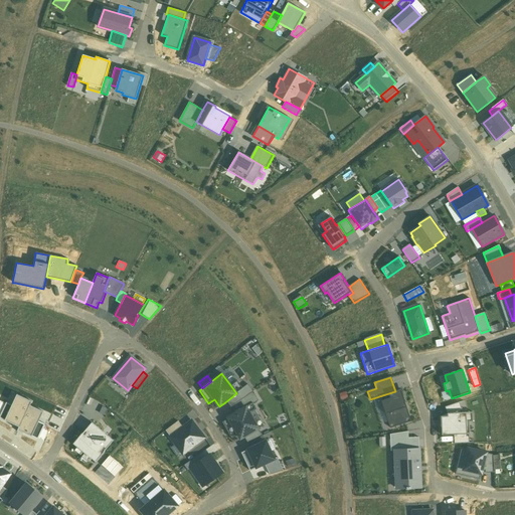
[(237,381),(231,386),(236,393),(242,388),(237,381)]
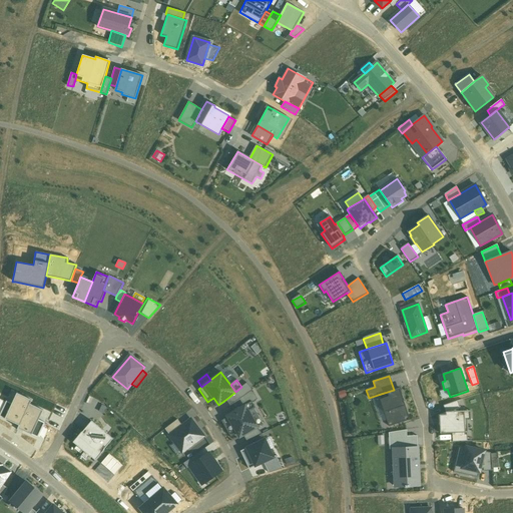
[(235,392),(225,400),(229,406),(251,390),(246,383),(241,387),(235,392)]
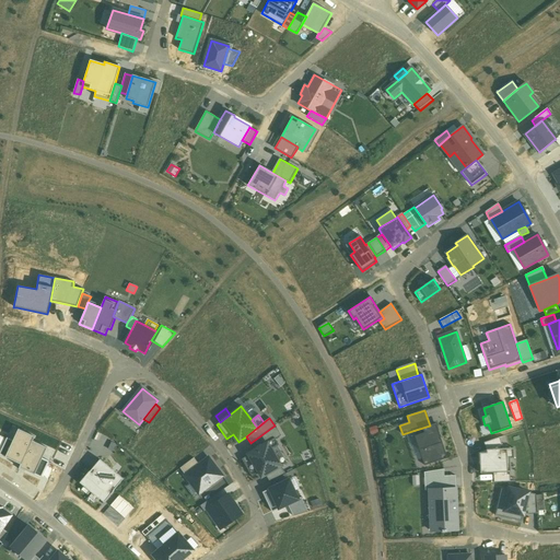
[(430,426),(412,431),(420,451),(442,443),(435,423),(430,426)]
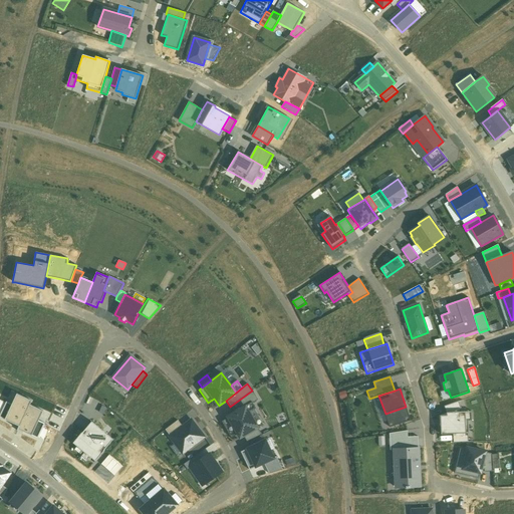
[(252,391),(230,407),(234,413),(246,407),(252,403),(258,400),(252,391)]
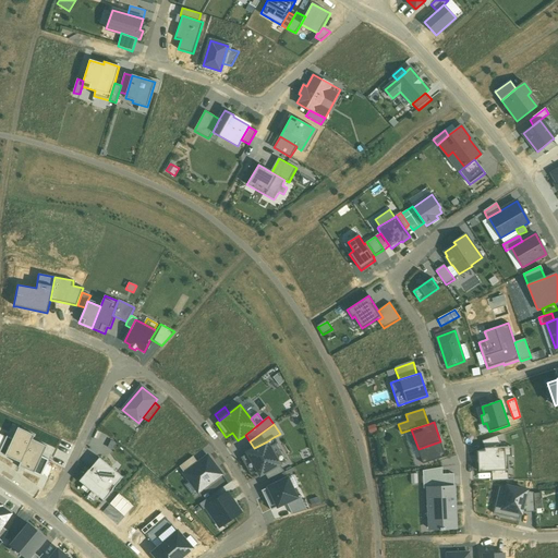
[(0,450),(0,452),(21,463),(33,439),(34,435),(19,427),(13,439),(7,436),(0,450)]
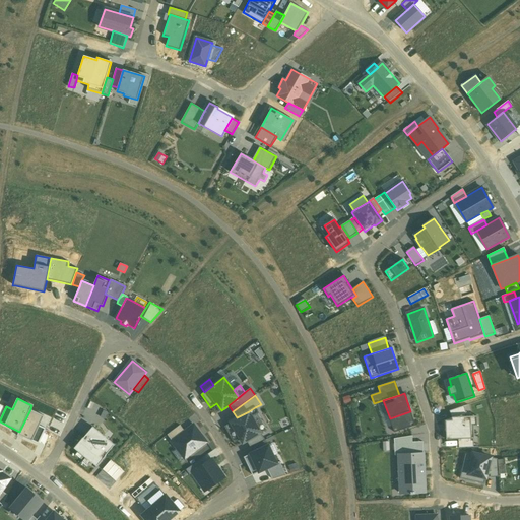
[(464,406),(450,411),(452,417),(467,416),(464,406)]
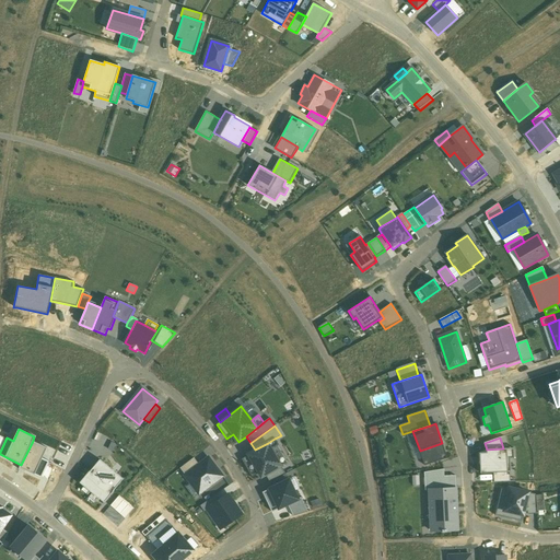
[(268,443),(271,448),(278,445),(275,439),(268,443)]
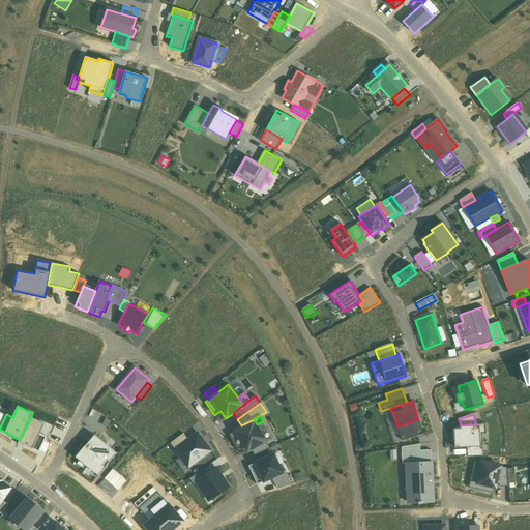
[(45,424),(31,417),(20,440),(19,442),(39,452),(39,451),(46,438),(47,437),(40,434),(45,424)]
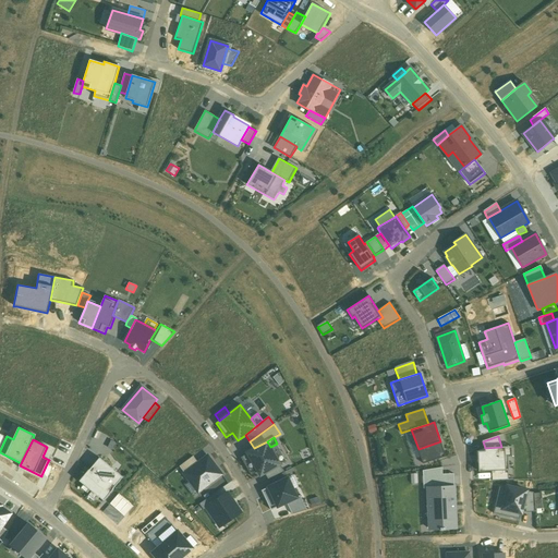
[(270,447),(267,441),(254,448),(246,452),(247,453),(241,458),(251,475),(257,472),(261,476),(265,474),(280,464),(270,447)]
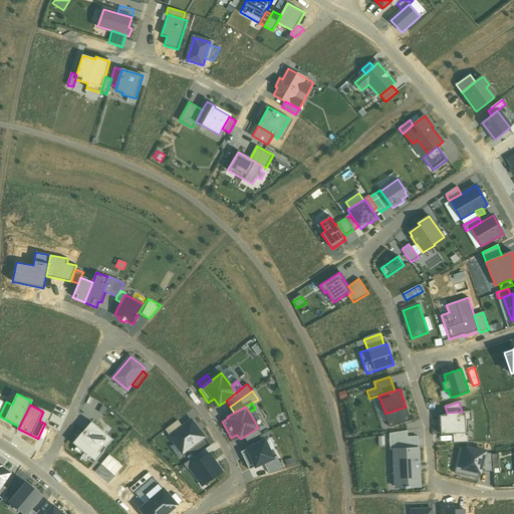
[(411,421),(406,407),(386,414),(390,428),(411,421)]
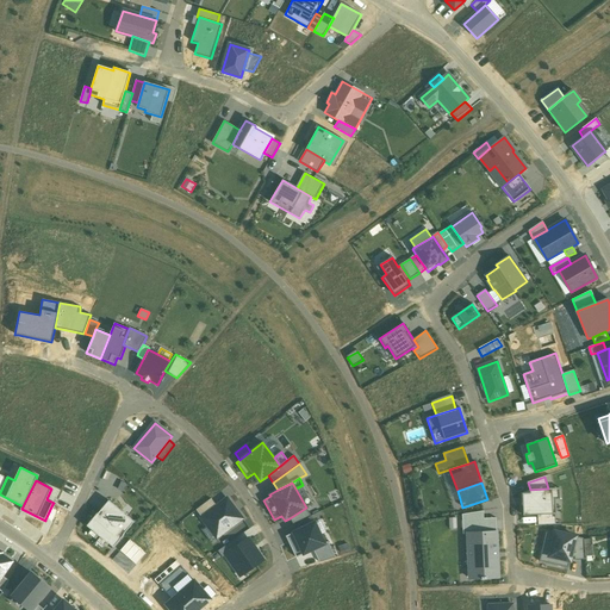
[(522,493),(523,516),(537,515),(555,515),(556,515),(556,499),(553,499),(552,489),(548,489),(530,490),(530,493),(522,493)]
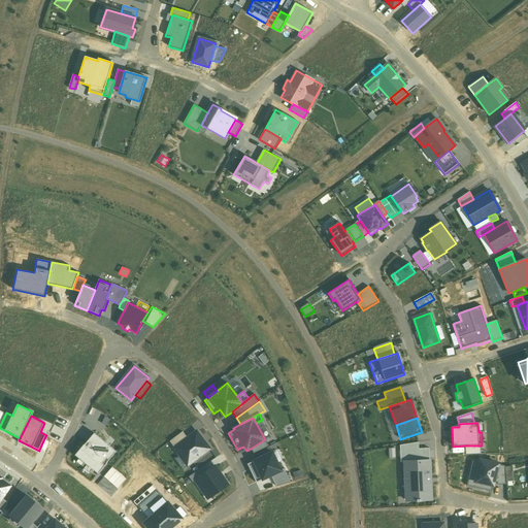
[(170,441),(174,449),(176,447),(188,438),(183,432),(170,441)]
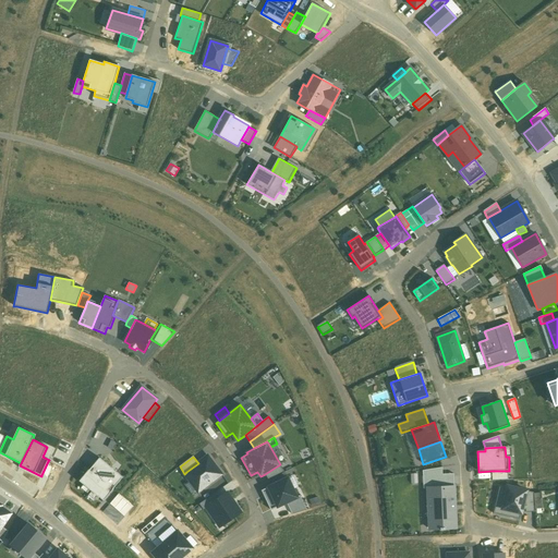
[(221,474),(207,457),(198,463),(186,472),(192,478),(190,481),(198,493),(221,474)]
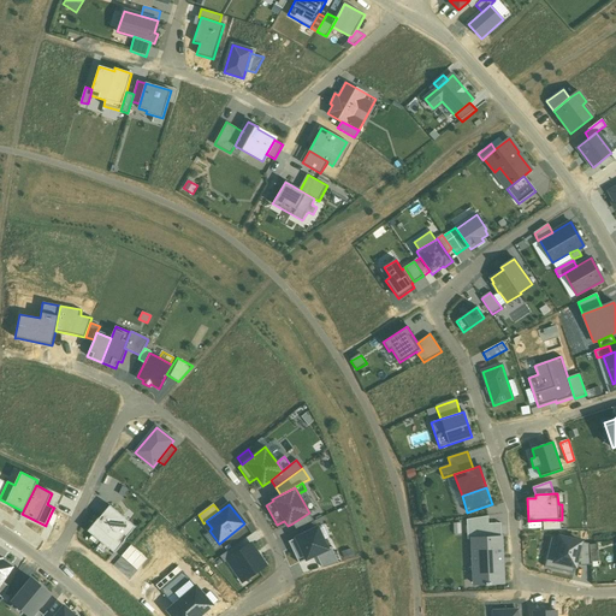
[(136,528),(110,507),(88,532),(114,554),(136,528)]
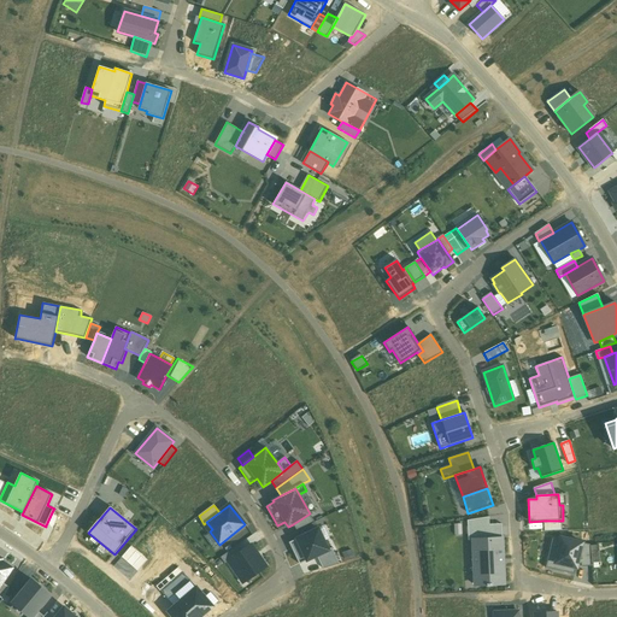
[(46,526),(53,528),(59,513),(53,510),(46,526)]
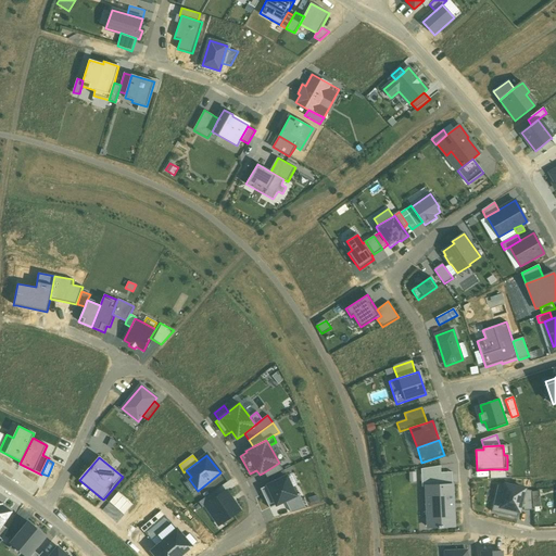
[(283,470),(279,463),(264,472),(267,479),(283,470)]
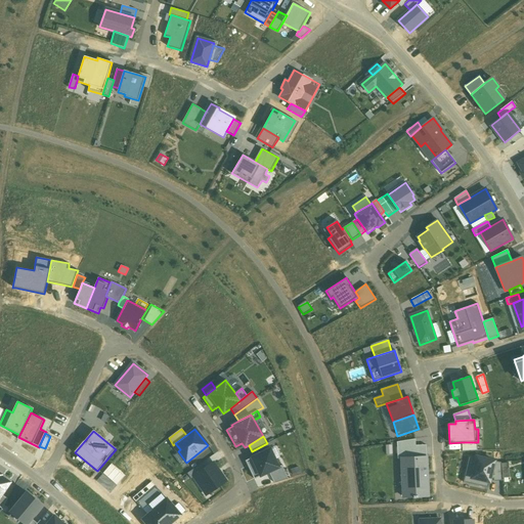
[(398,459),(401,459),(416,457),(424,457),(425,443),(415,443),(415,439),(397,442),(398,459)]
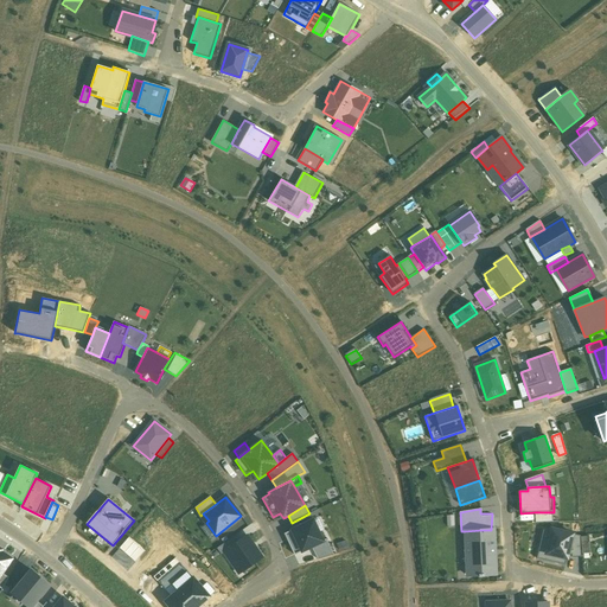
[(553,512),(535,512),(536,523),(553,522),(553,512)]
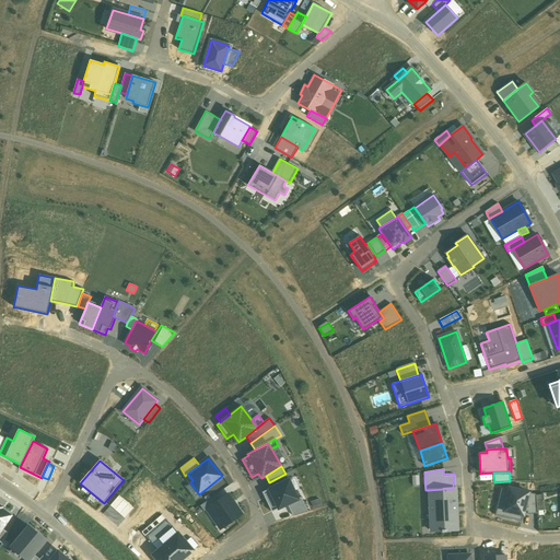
[(289,480),(263,492),(271,512),(288,504),(299,499),(289,480)]
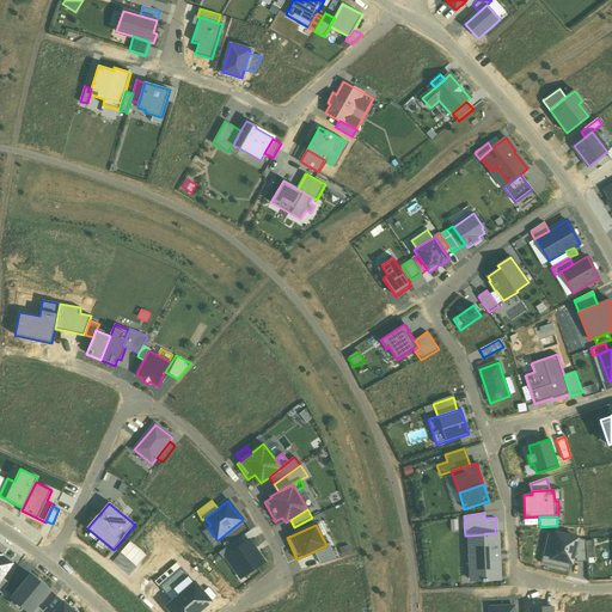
[(485,534),(469,536),(471,581),(499,580),(497,534),(485,534)]
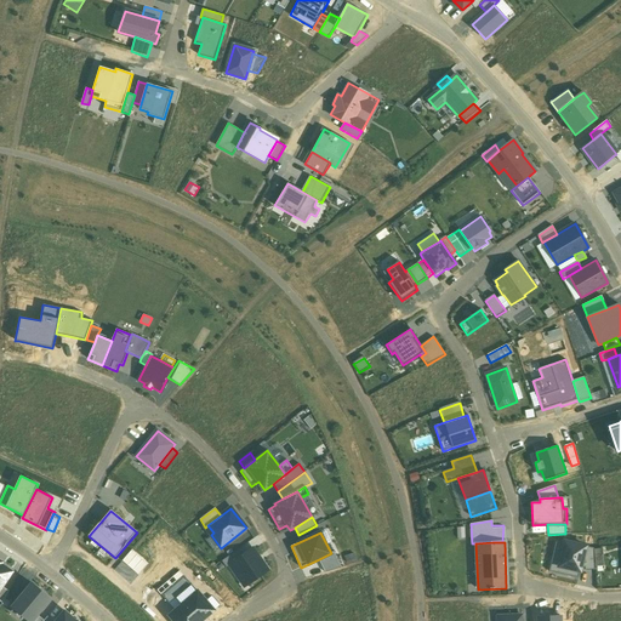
[(550,571),(579,579),(582,563),(585,563),(585,556),(586,547),(565,542),(564,545),(556,542),(550,571)]
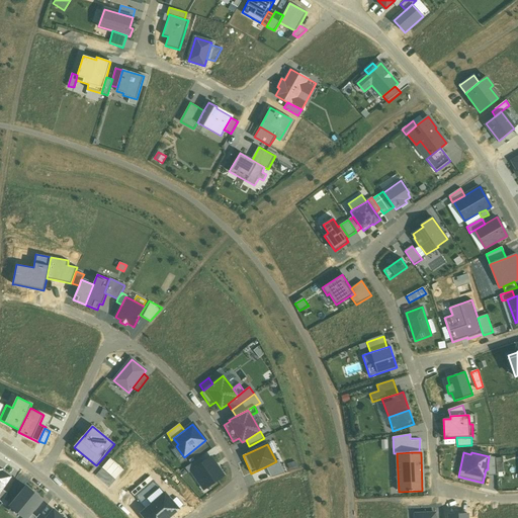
[(488,463),(488,469),(488,476),(496,476),(495,457),(489,456),(488,463)]
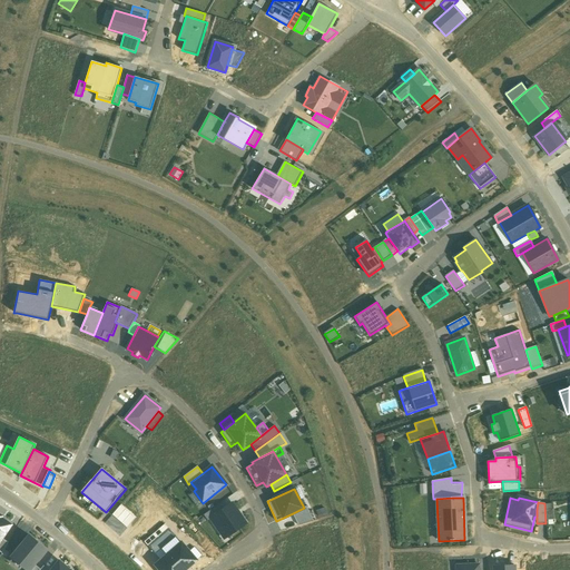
[(210,519),(225,539),(246,523),(232,503),(224,509),(210,519)]
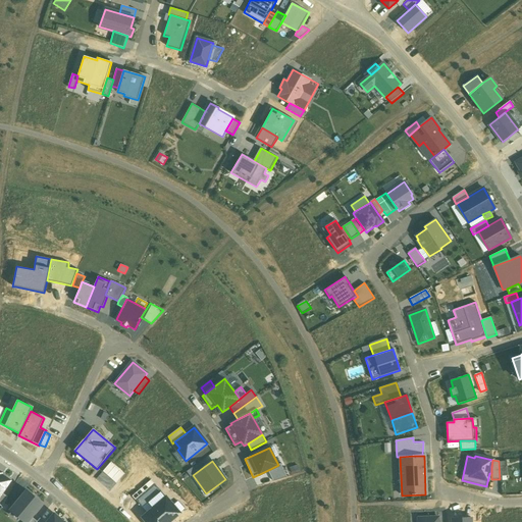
[(117,483),(124,474),(110,462),(103,471),(117,483)]
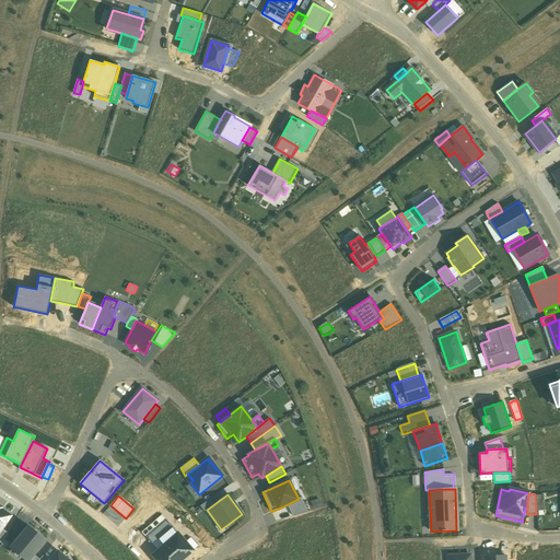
[(207,510),(220,500),(217,496),(200,506),(205,511),(207,510)]
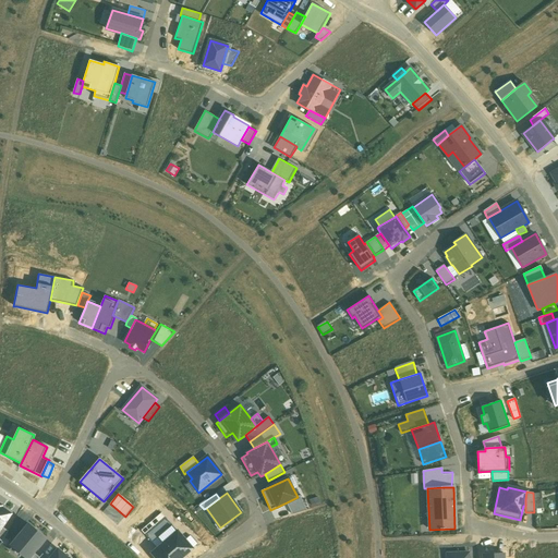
[(298,497),(287,502),(292,514),(307,510),(300,496),(298,497)]
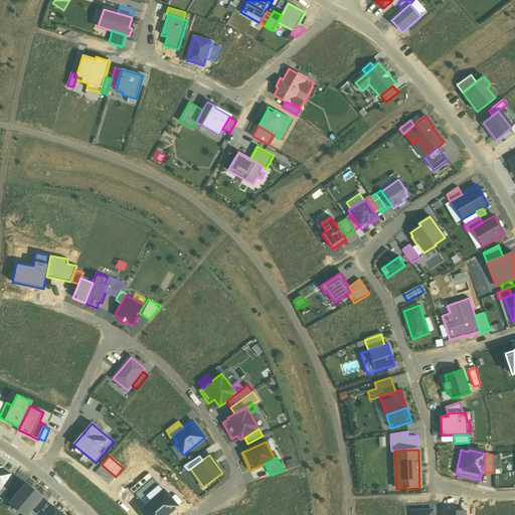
[(0,488),(1,487),(9,474),(0,468),(0,488)]
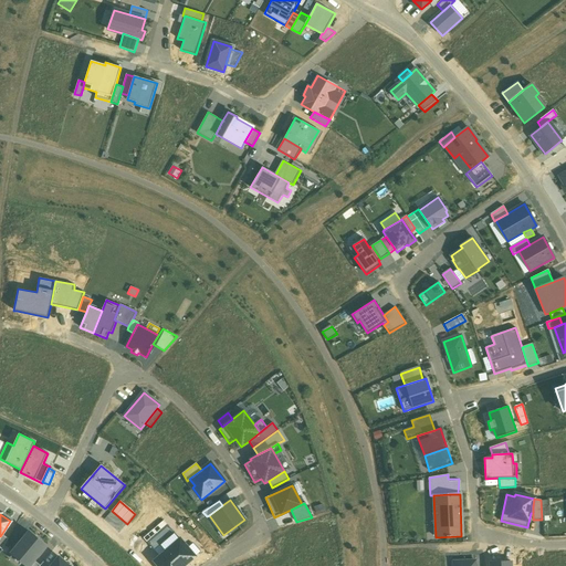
[(159,545),(165,552),(179,540),(164,521),(144,538),(154,549),(159,545)]
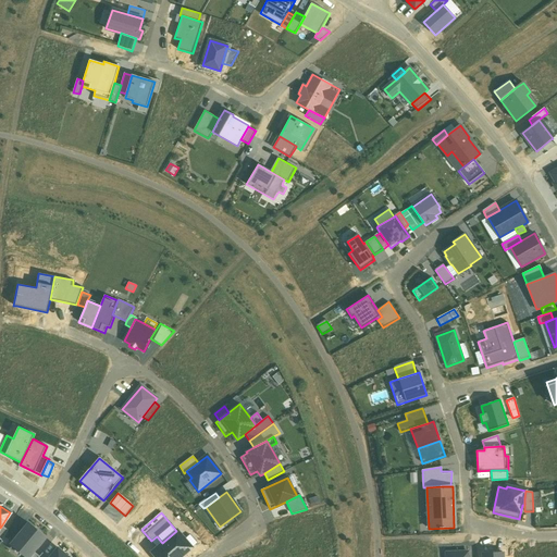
[(28,556),(33,552),(46,537),(28,523),(11,544),(26,556),(28,556)]
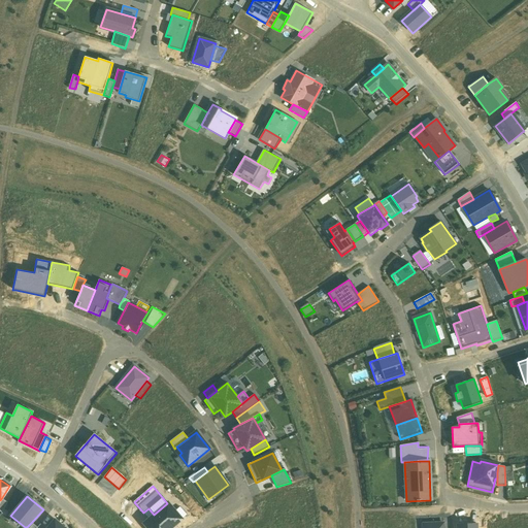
[(143,523),(147,527),(170,527),(187,515),(179,506),(178,507),(171,499),(167,503),(154,515),(143,523)]
